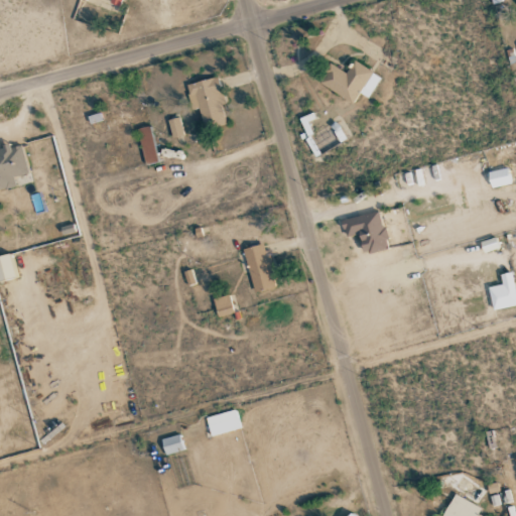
[(353,103),(359,93),(369,98),(381,77),(353,60),(346,73),(330,63),(318,84),(353,103)]
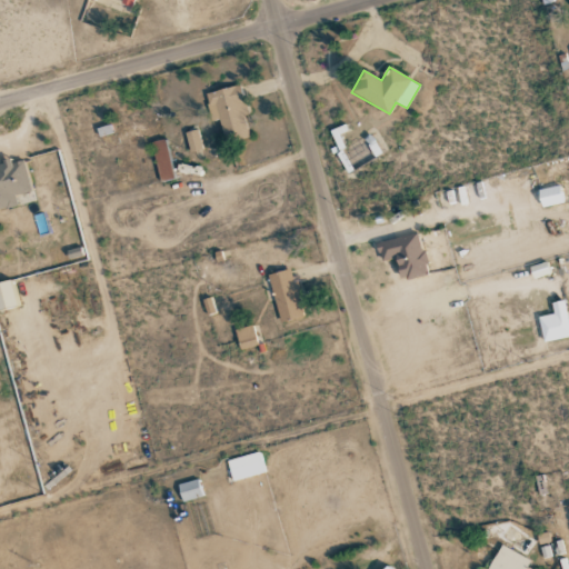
[(249,138),(245,115),(247,115),(241,85),(206,92),(212,120),(220,118),(226,142),(249,138)]
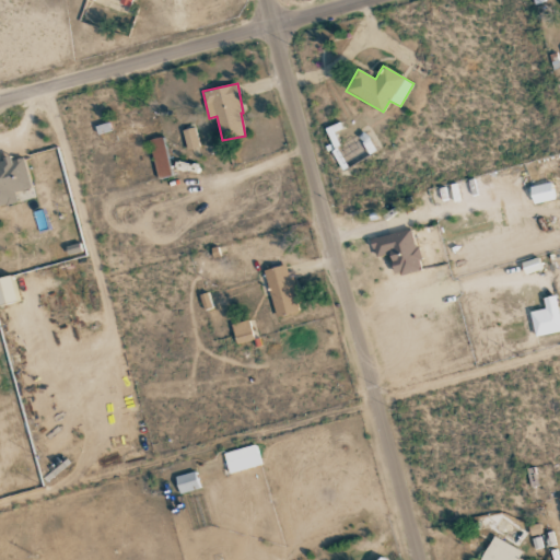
[(187,149),(199,147),(195,127),(183,130),(187,149)]
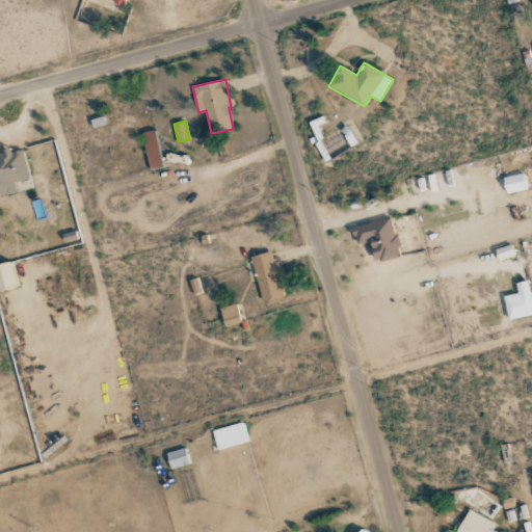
[(161,167),(157,130),(143,131),(148,168),(161,167)]
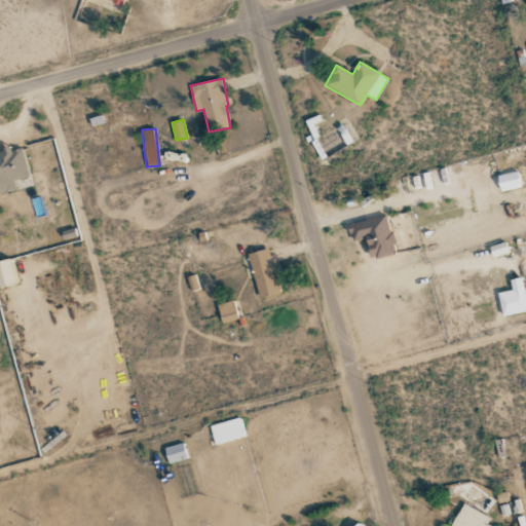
[(28,177),(22,146),(0,150),(0,192),(16,189),(14,180),(28,177)]
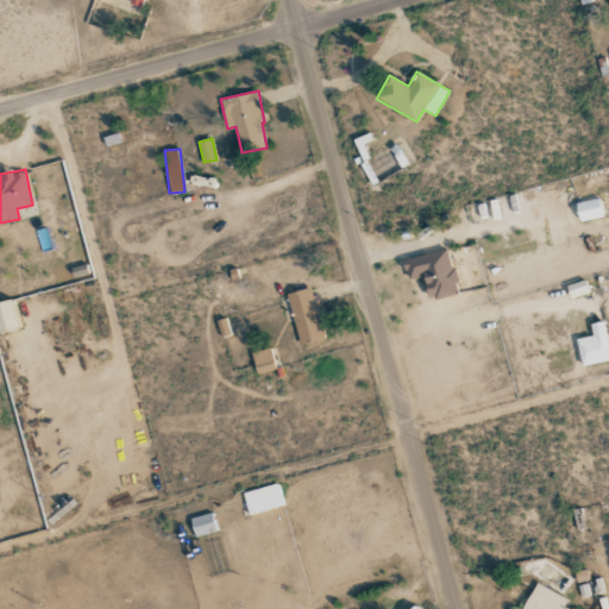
[(576,202),(579,221),(602,218),(600,199),(576,202)]
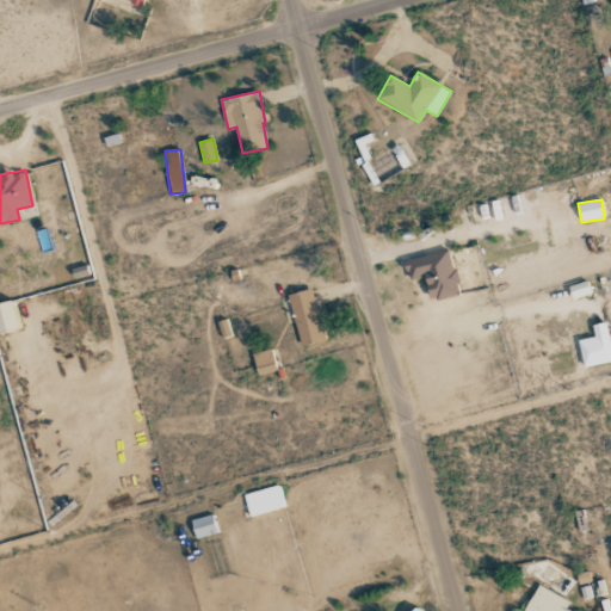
[(409,279),(425,276),(431,301),(460,294),(449,250),(405,260),(409,279)]
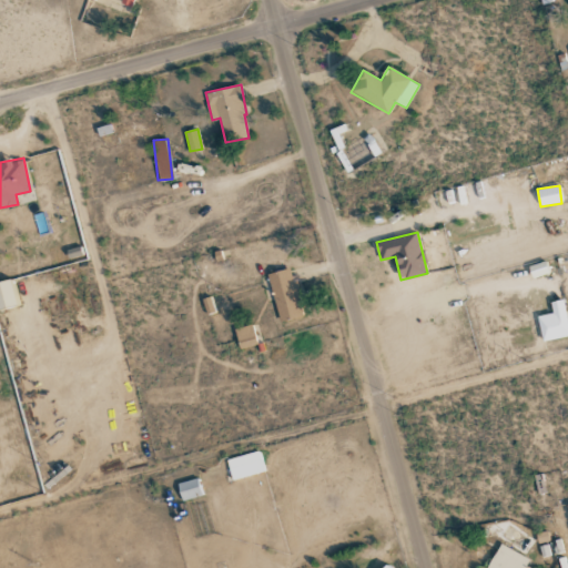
[(280,321),(303,316),(292,267),(269,273),(280,321)]
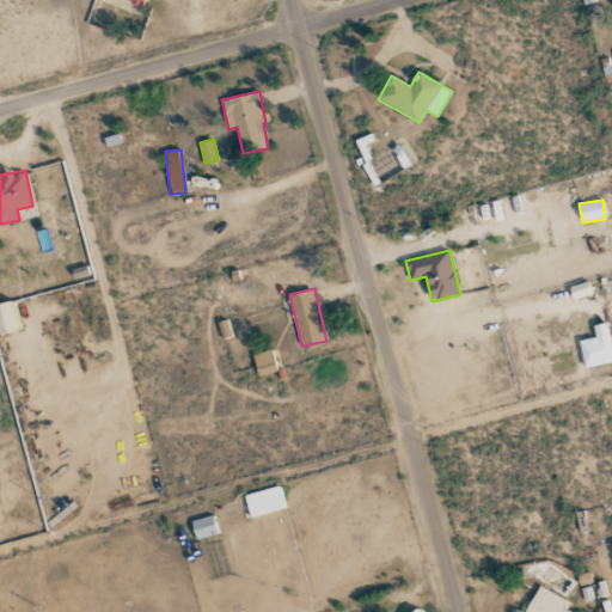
[(0,331),(17,329),(12,300),(0,303),(0,331)]
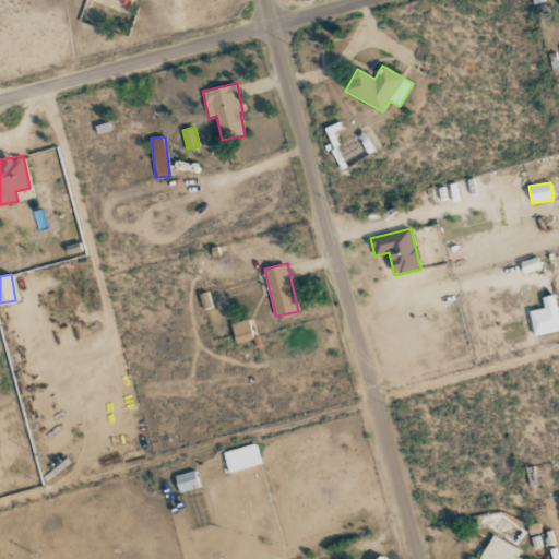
[(534,336),(558,330),(558,318),(554,295),(542,297),(544,308),(528,311),(534,336)]
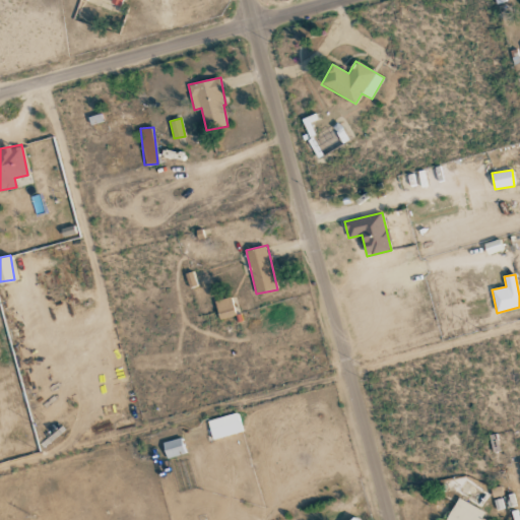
[(219,320),(237,315),(232,297),(214,301),(219,320)]
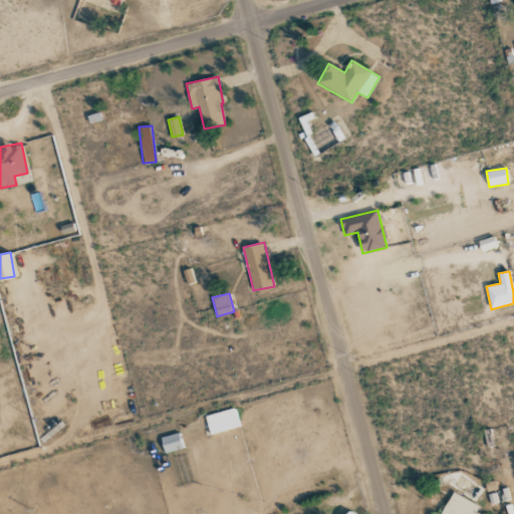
[(164,454),(184,449),(180,433),(160,438),(164,454)]
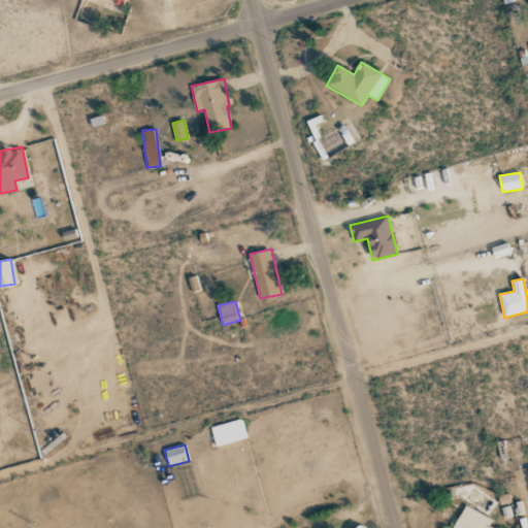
[(453,527),(491,527),(489,526),(492,519),(464,505),(453,527)]
